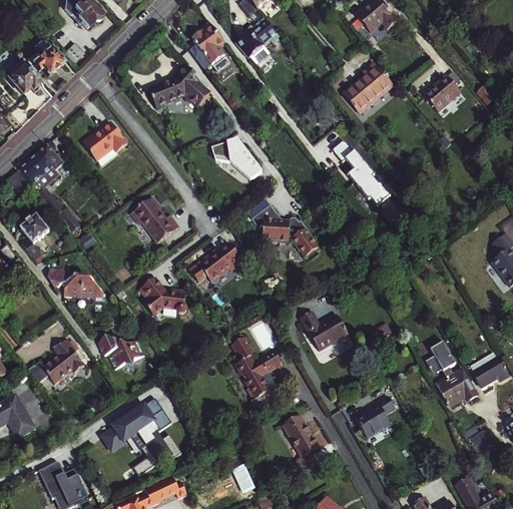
[(66,6),(78,21),(80,19),(86,26),(103,11),(93,0),(80,0),(79,1),(78,0),(66,0),(66,6)]
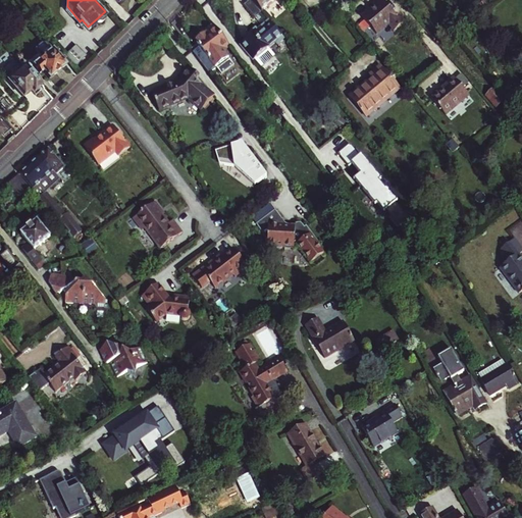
[(262,8),(255,0),(245,0),(256,13),(262,8)]
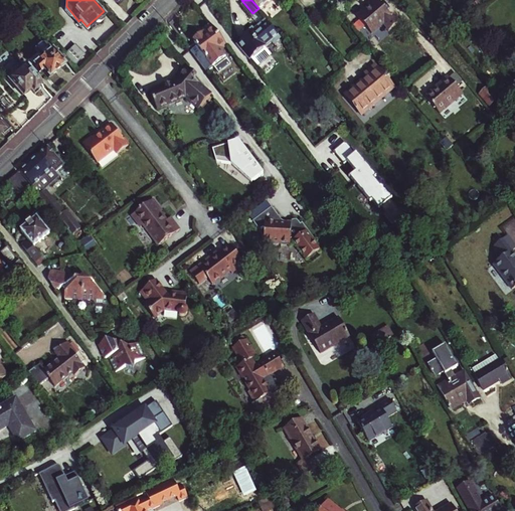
[(251,0),(259,8),(268,0),(251,0)]
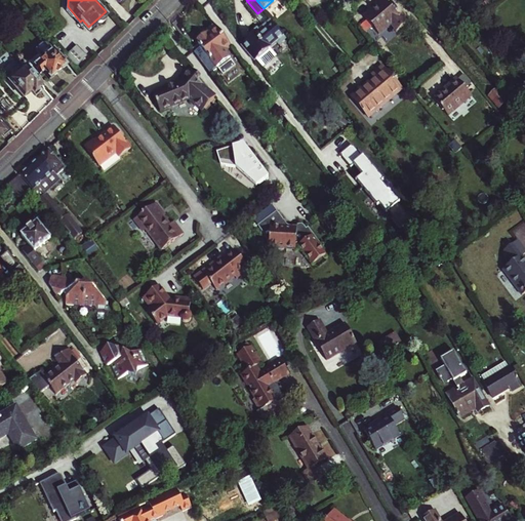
[(374,0),(362,10),(378,30),(391,21),(396,27),(405,19),(388,0),(374,0)]
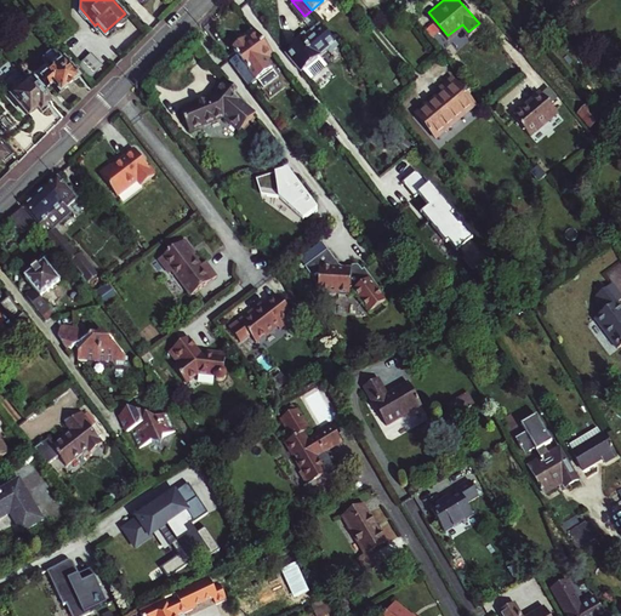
[(312,10),(305,16),(313,27),(320,21),(312,10)]
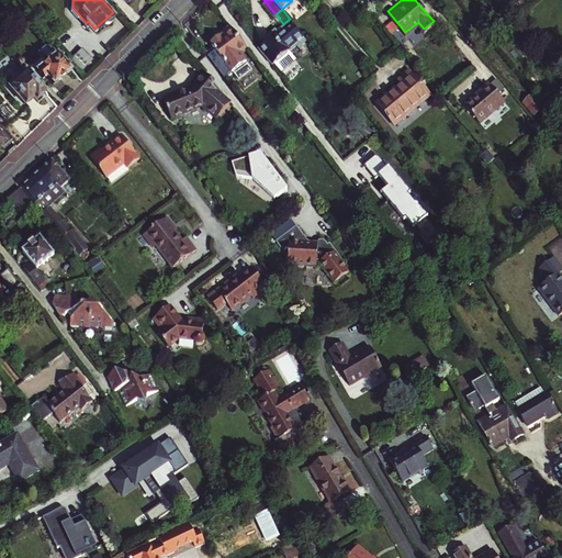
[(306,37),(290,19),(283,24),(277,30),(274,28),(262,37),(265,40),(258,46),(271,62),(273,59),(281,68),(294,56),(288,48),(295,41),(298,44),(306,37)]
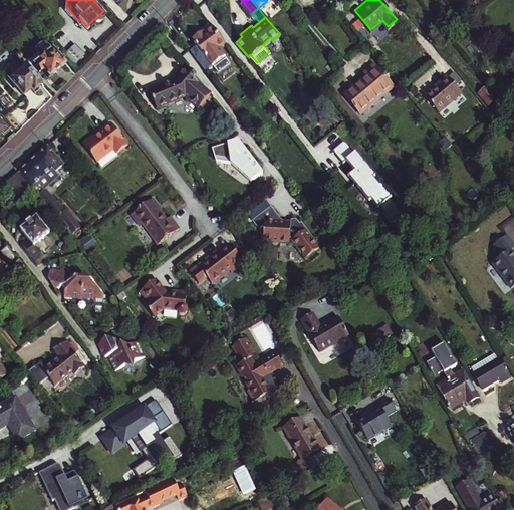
[(229,58),(221,48),(219,46),(225,41),(208,19),(204,22),(202,24),(203,27),(193,34),(196,37),(194,39),(193,38),(187,42),(204,65),(210,60),(216,68),(229,58)]
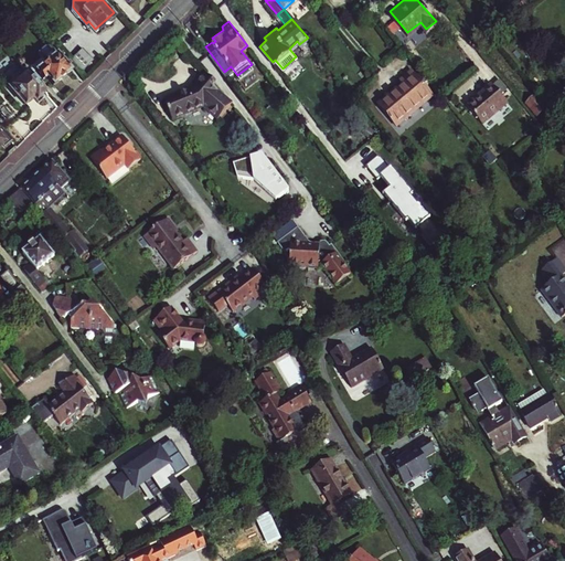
[(82,42),(70,53),(80,65),(92,55),(82,42)]
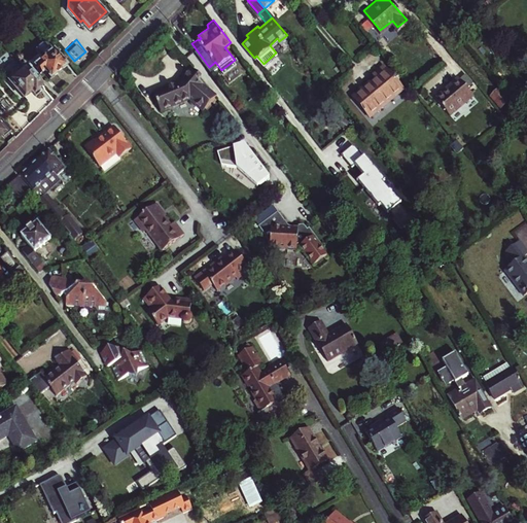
[(42,54),(33,61),(40,69),(42,68),(48,76),(65,62),(50,43),(48,45),(44,41),(37,47),(40,51),(42,54)]
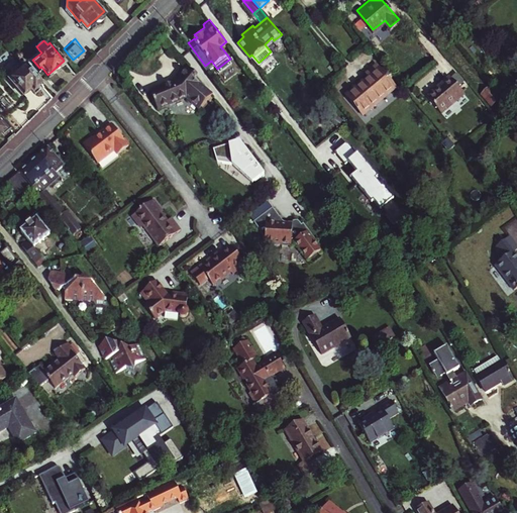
[(31,58),(32,60),(41,53),(39,50),(31,58)]
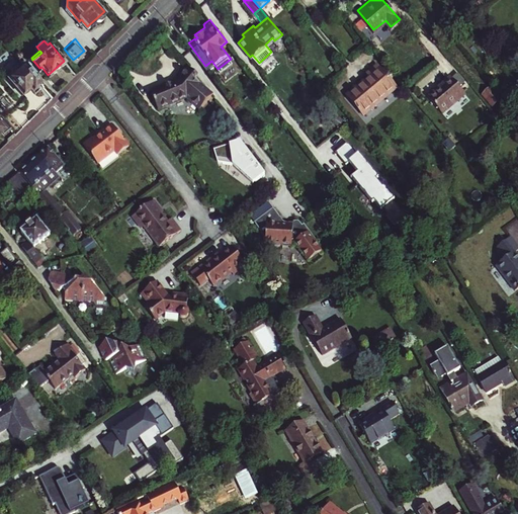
[(39,81),(22,61),(18,64),(15,61),(8,66),(11,70),(7,74),(21,91),(29,84),(32,87),(39,81)]
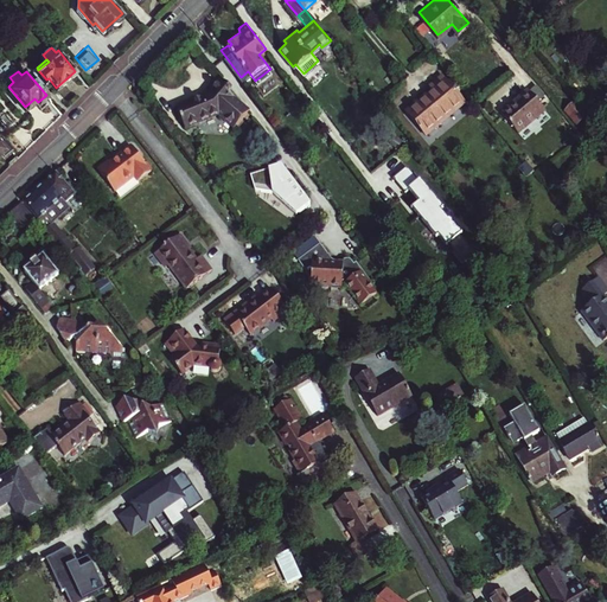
[(236,125),(248,108),(237,100),(240,96),(229,89),(230,85),(216,76),(206,88),(210,90),(206,94),(178,103),(184,123),(218,111),(236,125)]
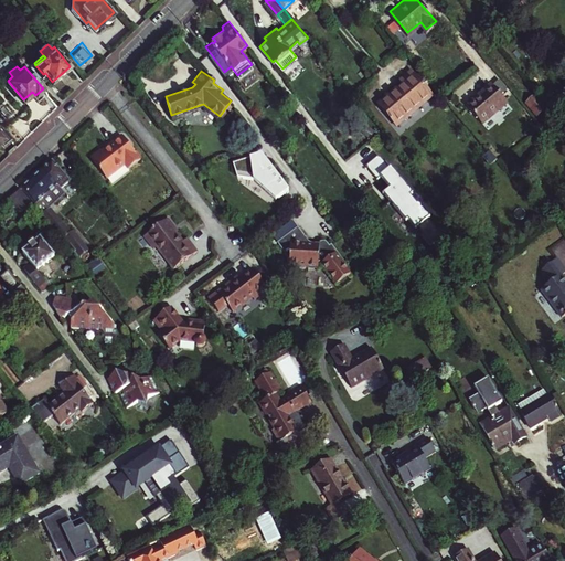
[(395,125),(430,95),(409,71),(398,80),(402,83),(388,94),(377,104),(395,125)]
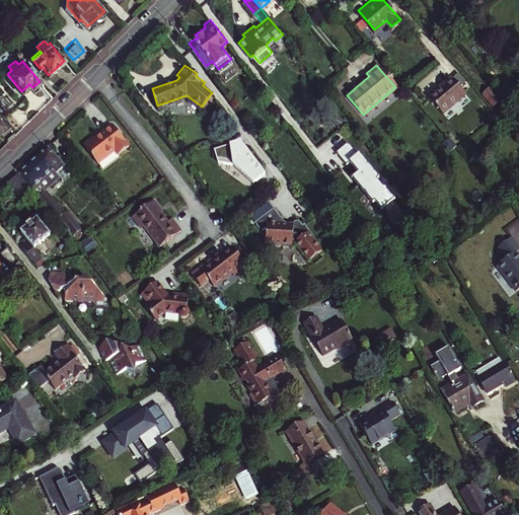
[(464,77),(455,66),(449,71),(458,82),(464,77)]
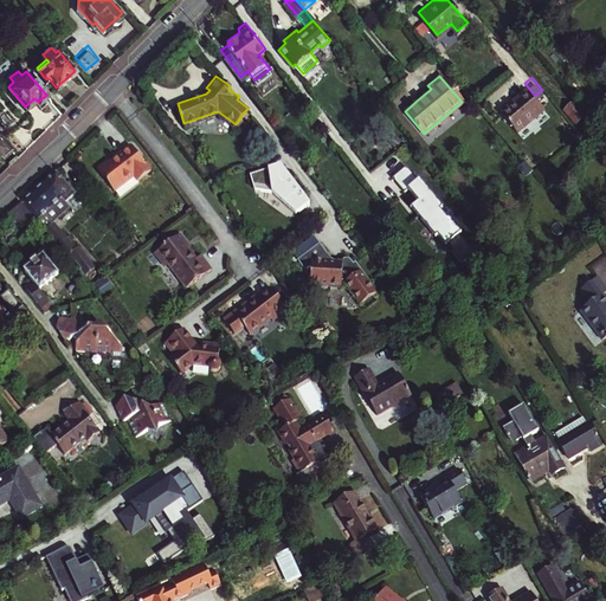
[(524,83),(498,105),(519,130),(546,108),(535,96),(524,83)]
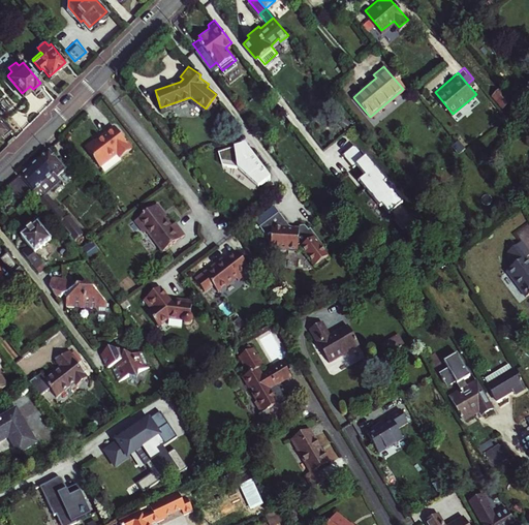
[(496,94),(503,88),(501,85),(493,91),(496,94)]
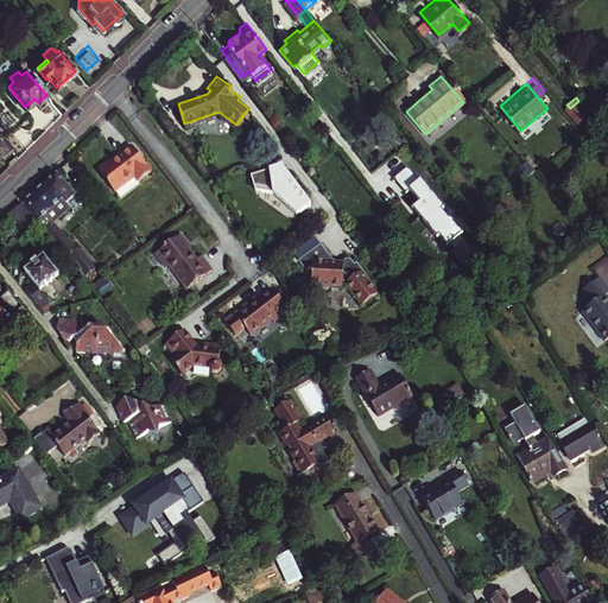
[(588,112),(578,101),(570,108),(578,120),(588,112)]
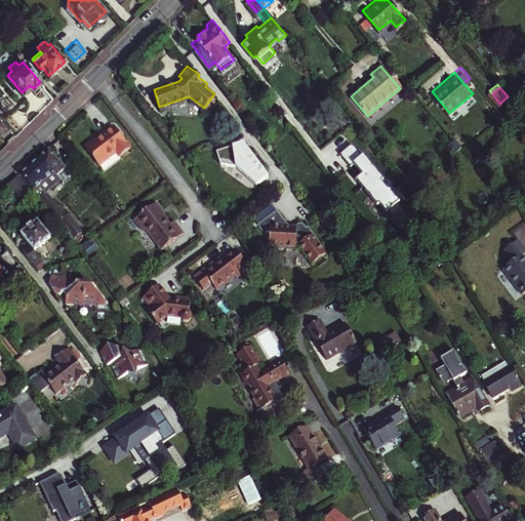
[(524,98),(524,88),(513,97),(518,104),(524,98)]
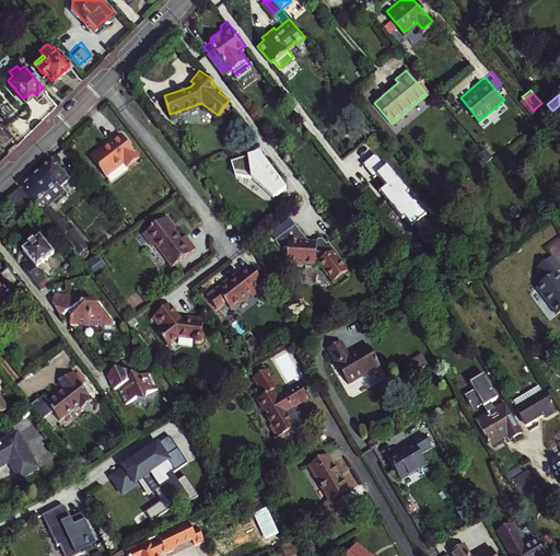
[(0,104),(0,107),(9,118),(15,113),(4,101),(0,104)]
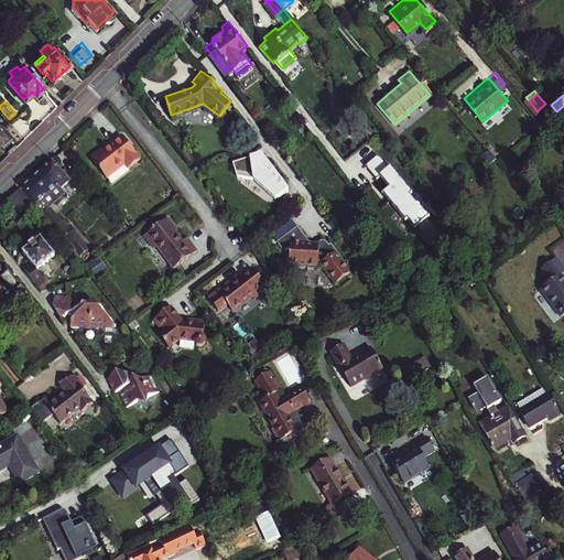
[(11,136),(0,124),(0,140),(3,143),(11,136)]
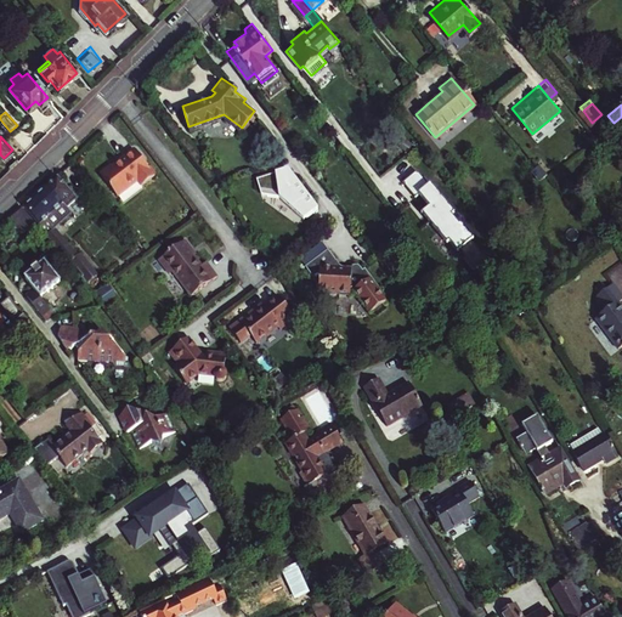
[(111,160),(100,169),(118,192),(137,176),(142,181),(156,171),(143,157),(135,146),(122,156),(123,157),(113,164),(111,160)]
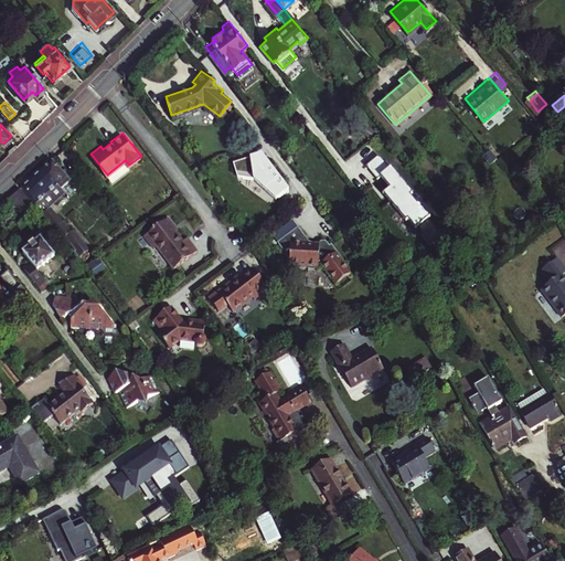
[(288,187),(262,150),(234,160),(237,173),(254,177),(276,198),(288,187)]
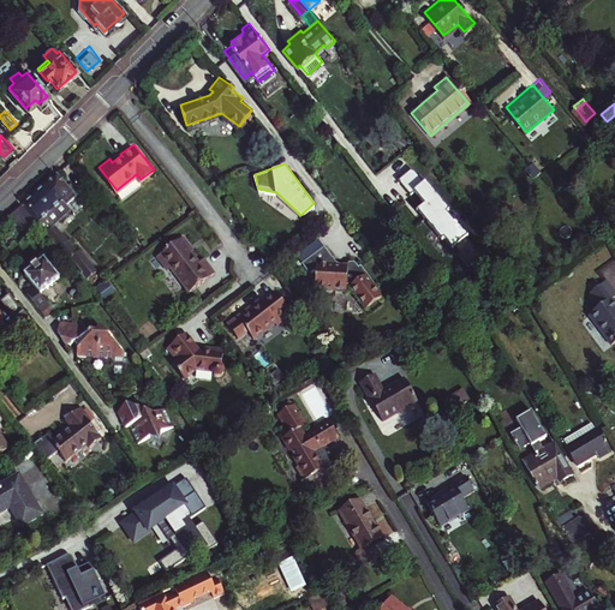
[(454,241),(460,249),(458,250),(469,263),(482,252),(466,234),(469,233),(455,217),(452,221),(442,210),(446,207),(441,201),(442,198),(436,191),(435,192),(412,166),(398,177),(411,192),(417,187),(424,196),(423,197),(424,199),(425,201),(419,205),(422,208),(421,209),(425,214),(424,215),(433,226),(434,226),(439,232),(441,231),(445,235),(445,234),(452,244),(454,241)]
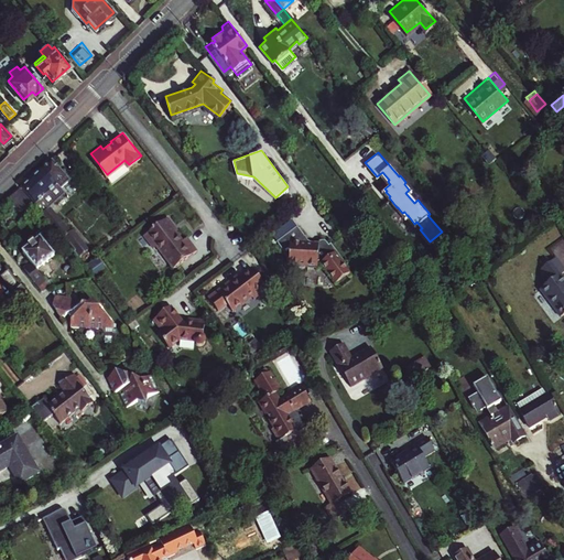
[(71,176),(52,155),(21,184),(36,201),(35,202),(62,236),(64,235),(76,254),(87,246),(74,226),(73,227),(64,217),(62,218),(50,204),(65,190),(62,185),(71,176)]
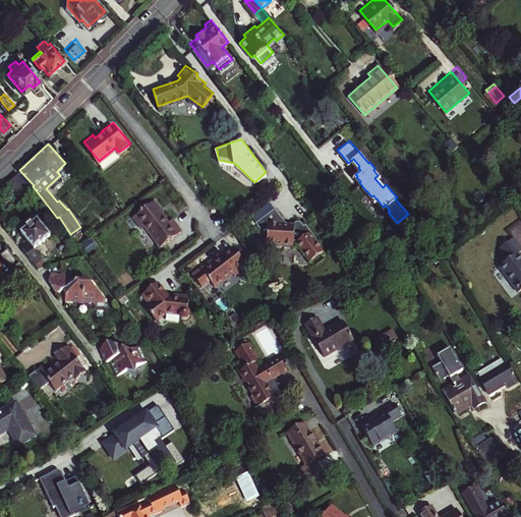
[(31,185),(18,171),(12,177),(11,184),(26,189),(31,185)]
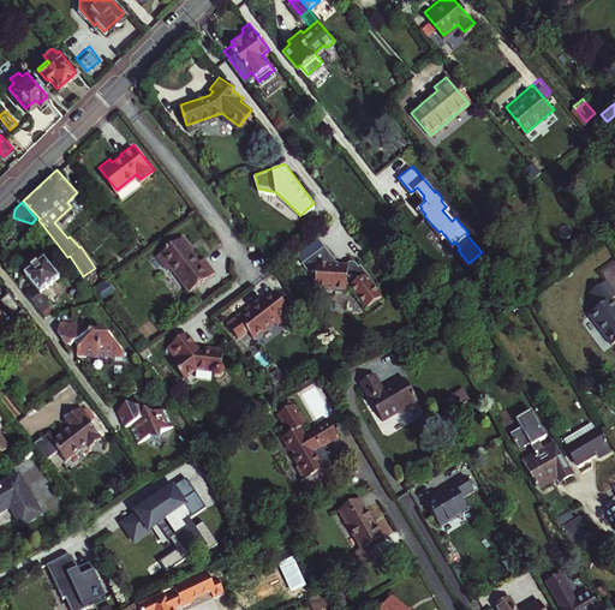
[(198,258),(191,247),(187,244),(190,243),(184,233),(156,252),(167,268),(172,264),(186,283),(189,288),(196,283),(215,270),(204,255),(198,258)]
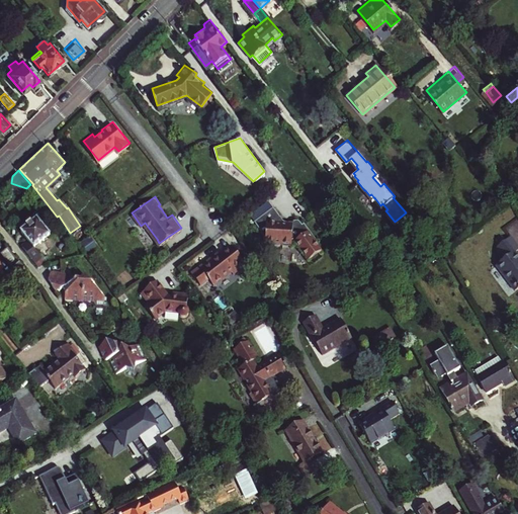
[(23,223),(23,228),(22,229),(29,238),(23,243),(38,263),(46,258),(34,245),(52,231),(38,216),(36,217),(32,216),(23,223)]
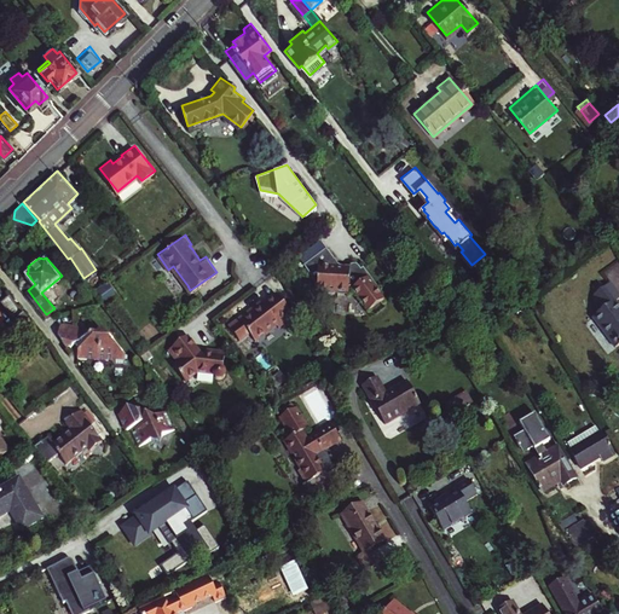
[(362,262),(359,265),(354,260),(316,259),(314,287),(347,288),(347,284),(350,284),(366,307),(385,294),(362,262)]
